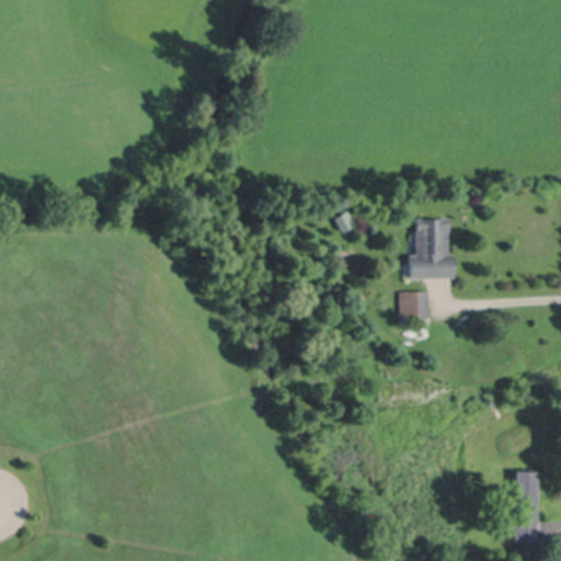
[(355,222),(342,229),(335,217),(347,209),(355,222)]
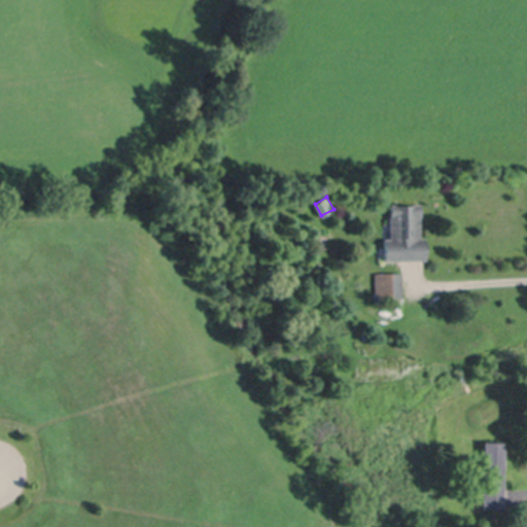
[(420,204),(420,215),(419,215),(419,238),(425,238),(425,258),(385,258),(385,239),(391,239),(391,204),(420,204)]
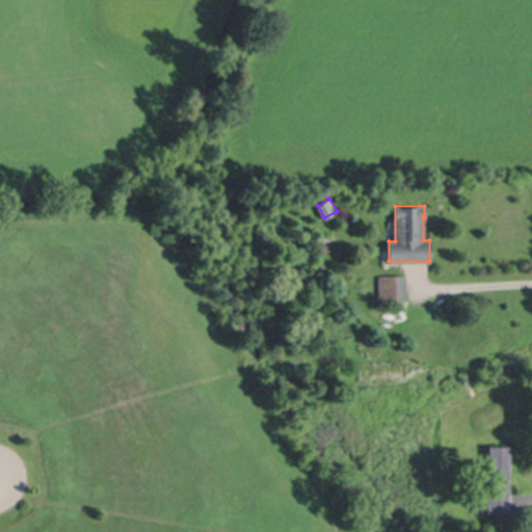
[(405,298),(378,298),(378,277),(405,276),(405,298)]
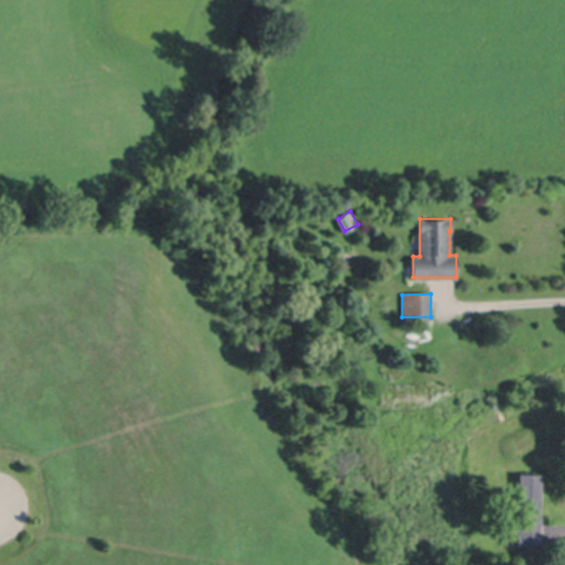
[(472,321),(464,330),(459,324),(468,317),(472,321)]
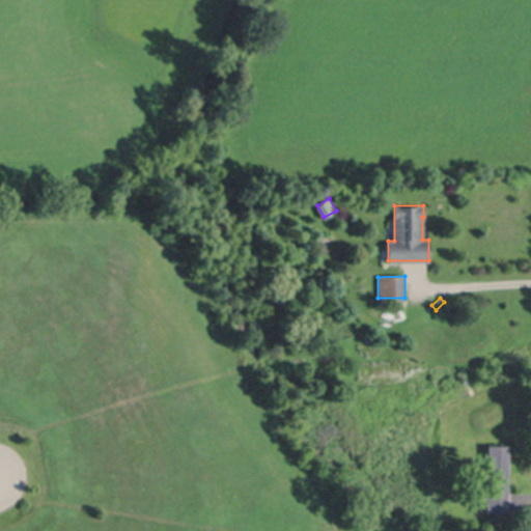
[(509,445),(508,510),(487,510),(490,445),(509,445)]
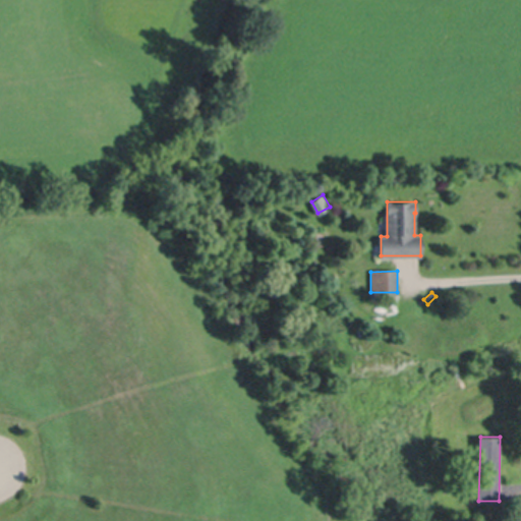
All buildings are outlined.
